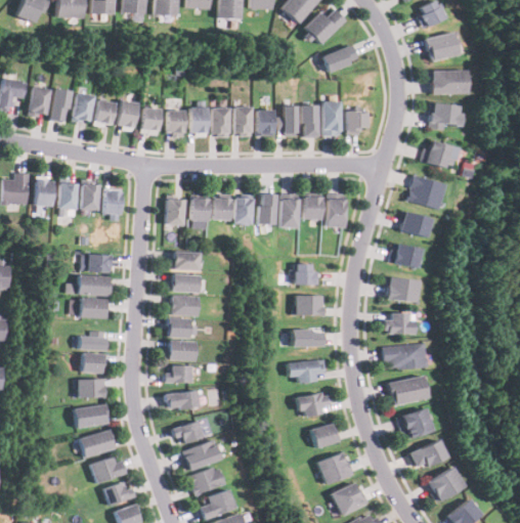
[(47,13),(51,0),(23,0),(17,16),(37,23),(41,11),(47,13)]
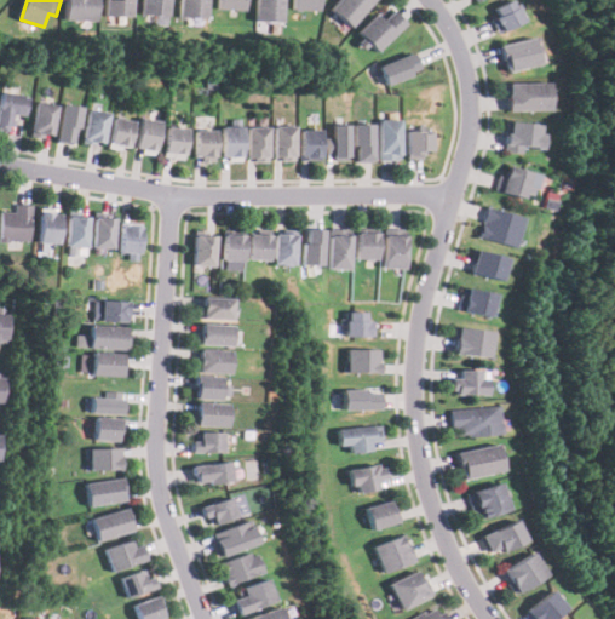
[(99,21),(99,0),(69,0),(69,21),(99,21)]
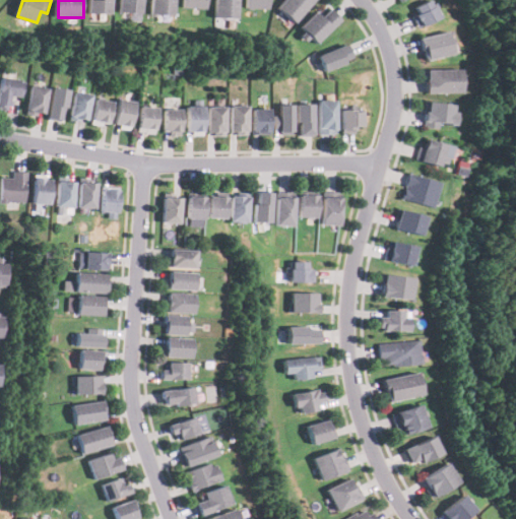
[(114,14),(114,0),(92,0),(92,14),(114,14)]
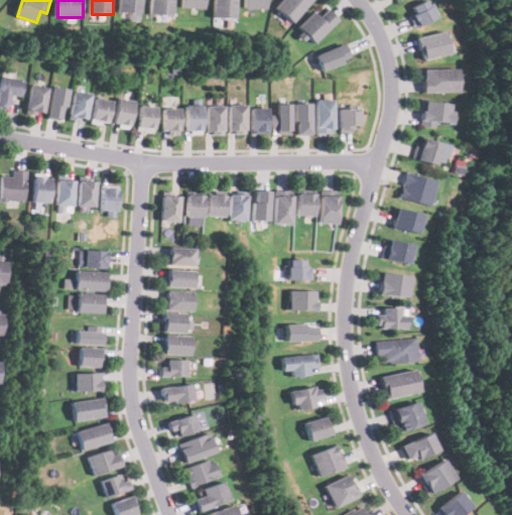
[(143,16),(144,0),(122,0),(121,15),(143,16)]
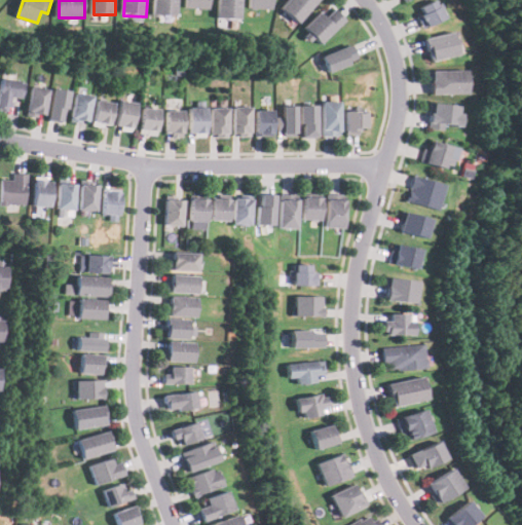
[(180,15),(180,0),(157,0),(157,15),(180,15)]
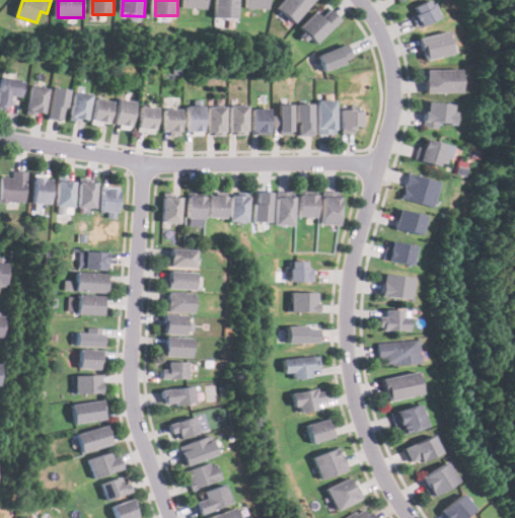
[(209,0),(187,0),(187,9),(209,9),(209,0)]
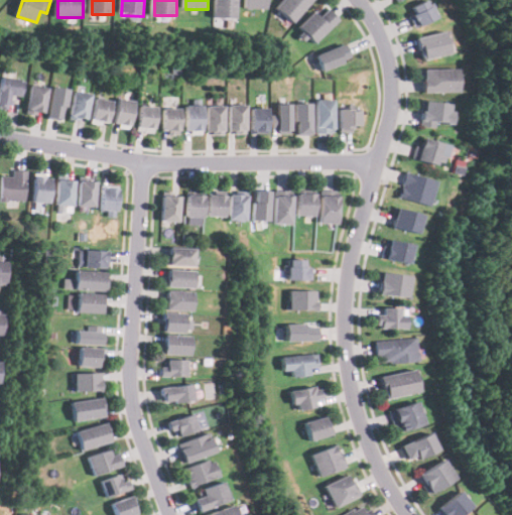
[(240,18),(240,0),(217,0),(217,18),(240,18)]
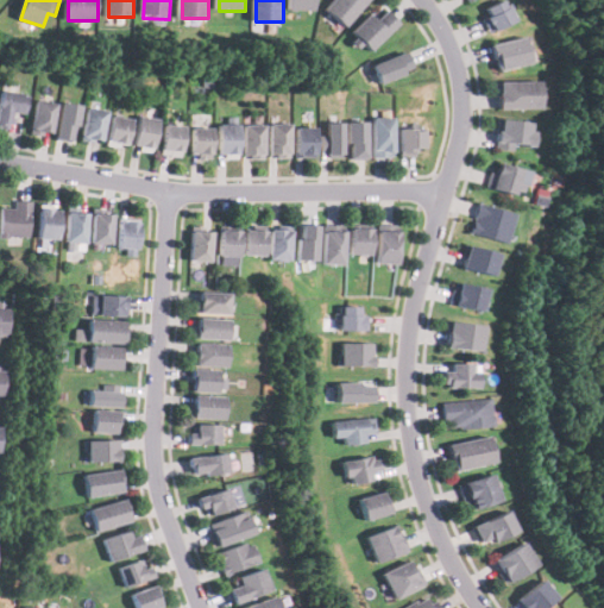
[(318,0),(291,0),(291,12),(318,12),(318,0)]
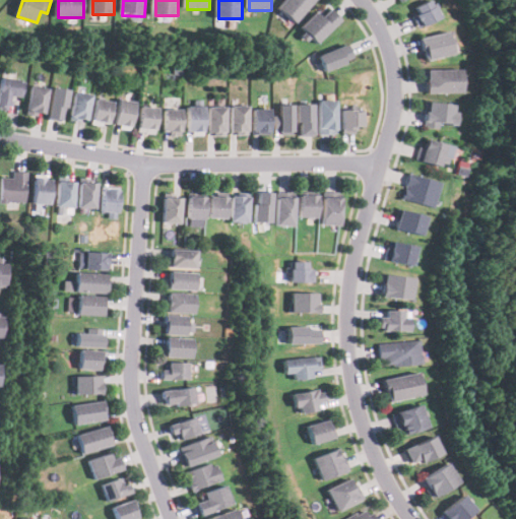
[(286,0),(280,7),(297,23),(320,0),(286,0)]
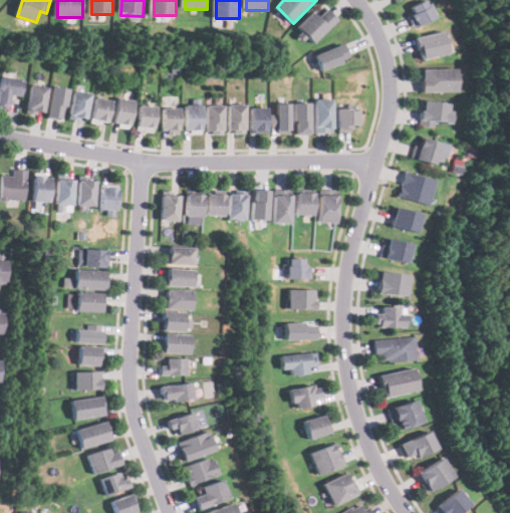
[(415,26),(437,16),(429,0),(421,0),(412,4),(416,13),(410,16),(415,26)]
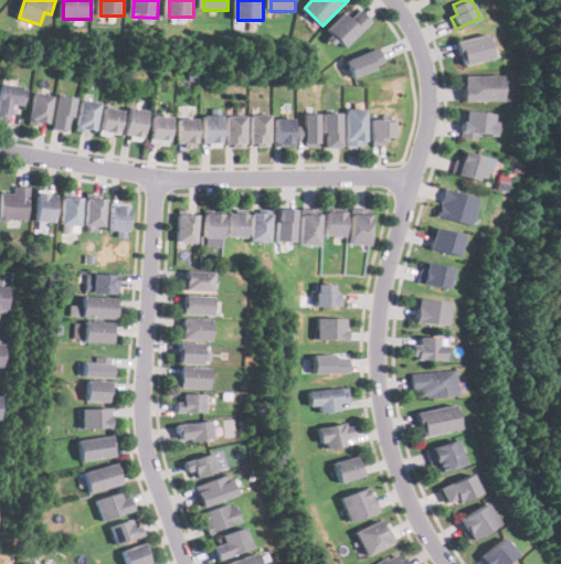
[(331,31),(348,48),(374,22),(358,6),(331,31)]
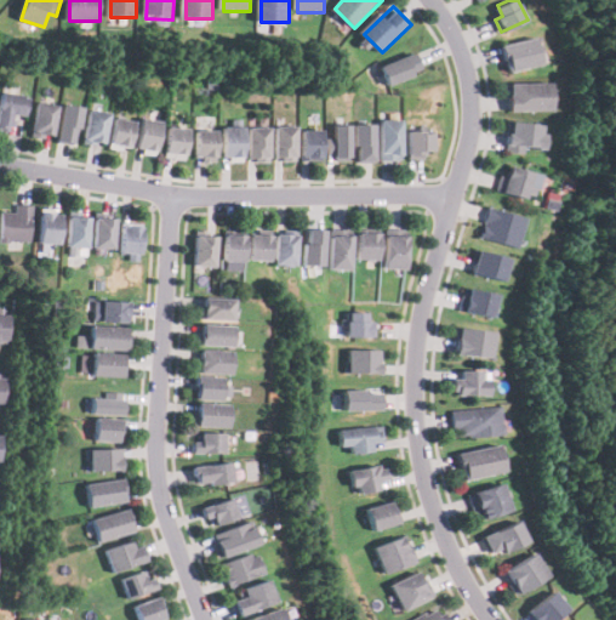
[(505,45),(511,72),(542,64),(536,39),(505,45)]
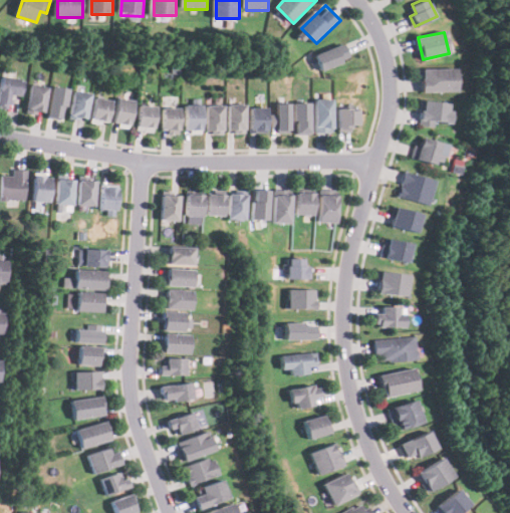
[(317,53),(324,70),(345,62),(343,58),(351,55),(346,43),(317,53)]
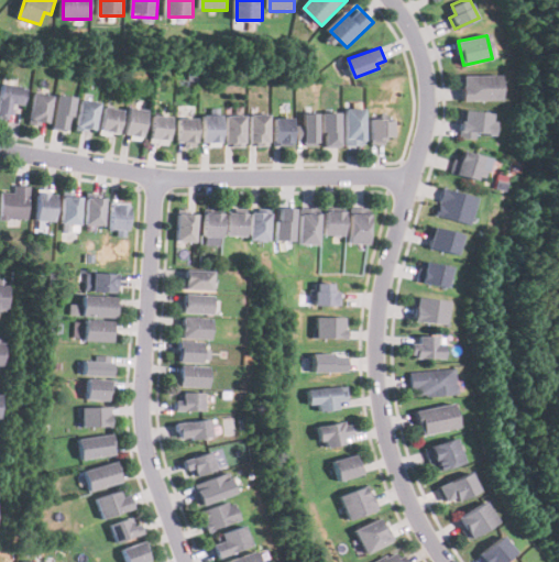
[(501,100),(501,75),(463,75),(463,100),(501,100)]
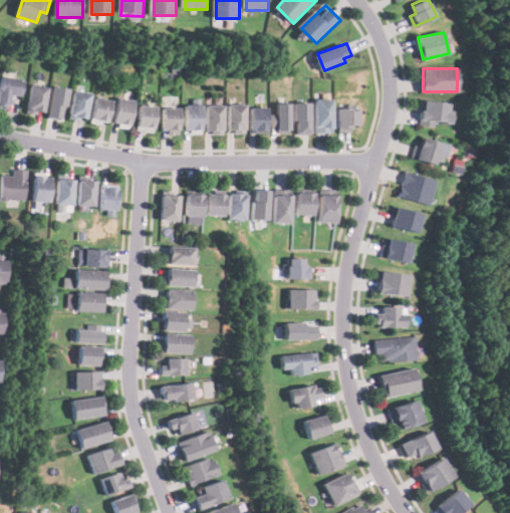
[(26,80),(2,76),(0,91),(0,107),(9,108),(11,94),(24,96),(26,80)]
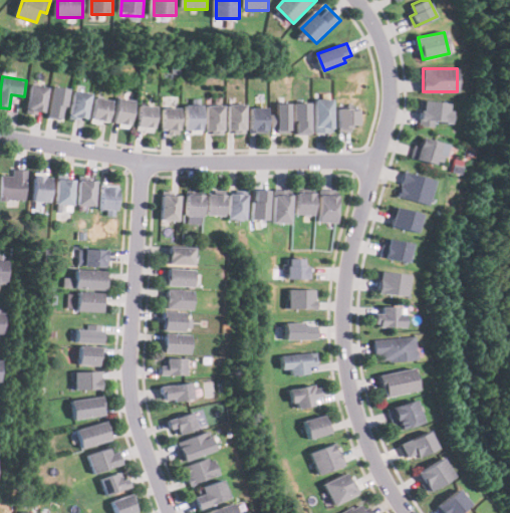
[(48,87),(32,85),(29,112),(45,113),(48,87)]
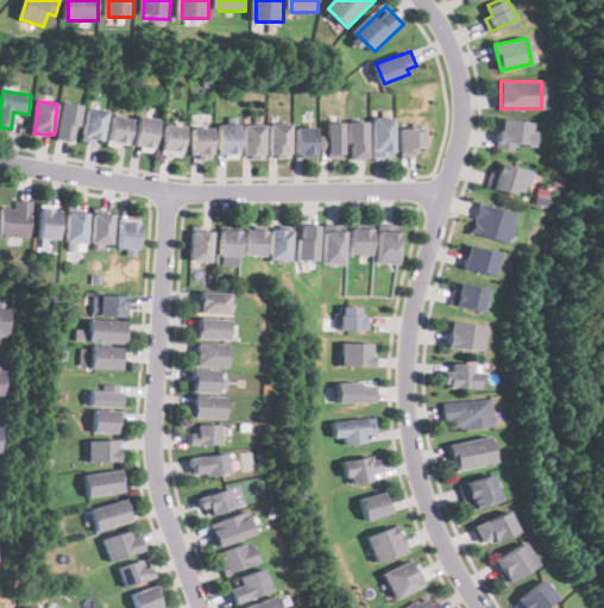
[(64,101),(57,138),(74,140),(76,125),(80,126),(83,104),(64,101)]
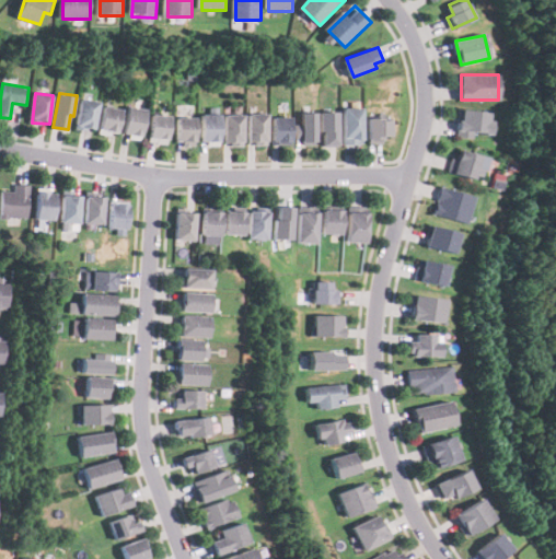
[(77,129),(95,132),(101,103),(82,100),(77,129)]
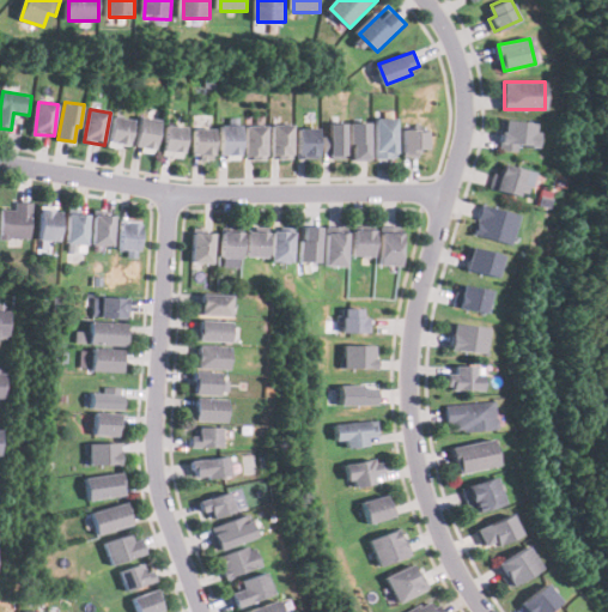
[(111,145),(131,147),(134,120),(115,117),(111,145)]
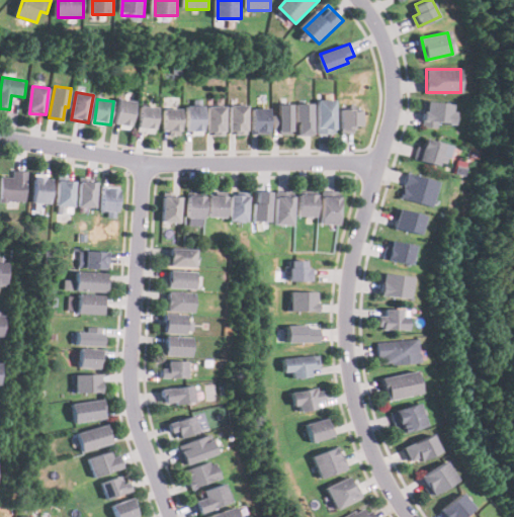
[(133,127),(136,102),(119,99),(115,125),(133,127)]
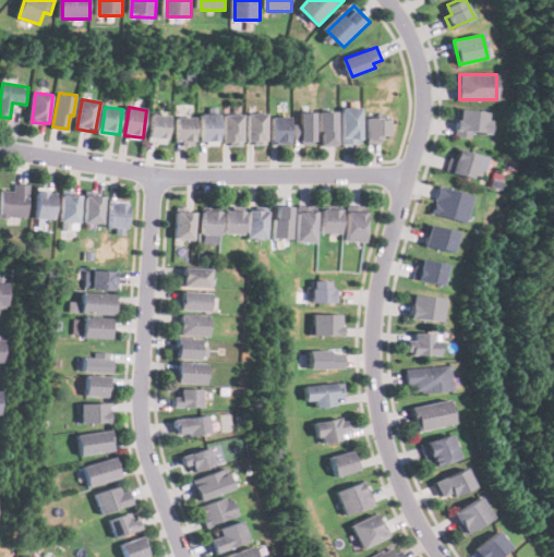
[(364,144),(364,108),(345,108),(345,144),(364,144)]
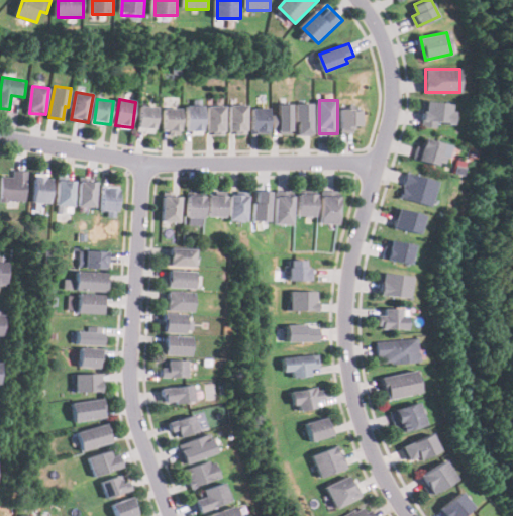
[(425,100),(422,127),(437,128),(438,123),(454,124),(455,111),(452,110),(453,102),(425,100)]
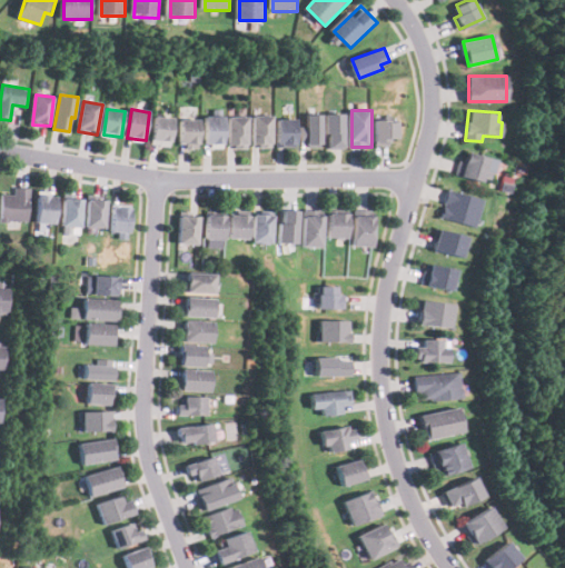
[(308,112),(308,126),(304,127),(304,143),(310,143),(311,148),(324,148),(324,112),(308,112)]
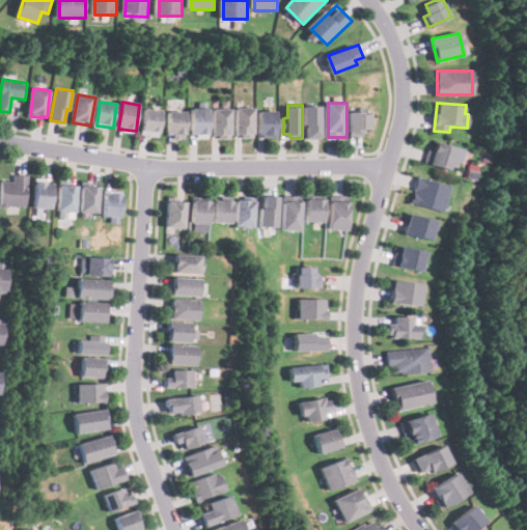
[(305,106),(306,124),(309,124),(310,139),(325,138),(323,105),(305,106)]
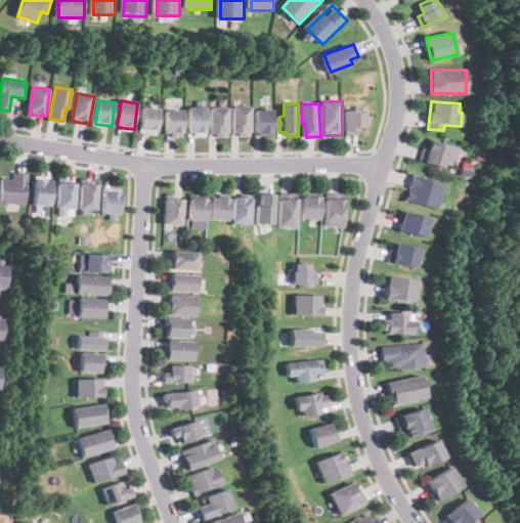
[(162,110),(144,107),(142,133),(159,135),(162,110)]
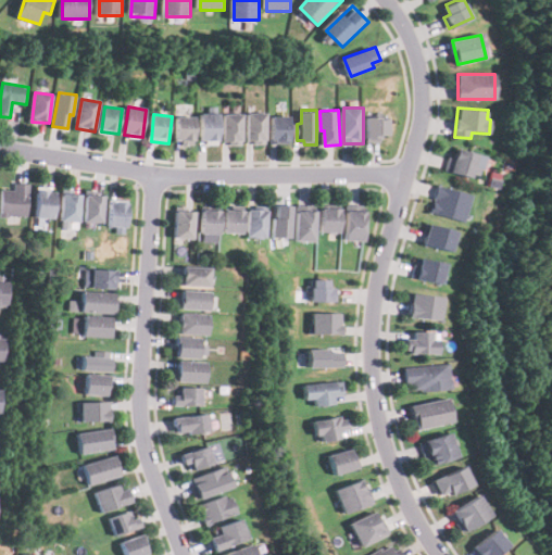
[(202,143),(221,143),(221,114),(202,114),(202,143)]
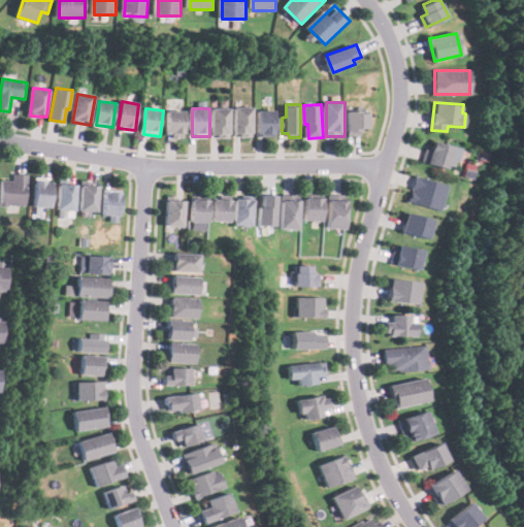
[(255,108),(236,108),(236,135),(255,135),(255,108)]
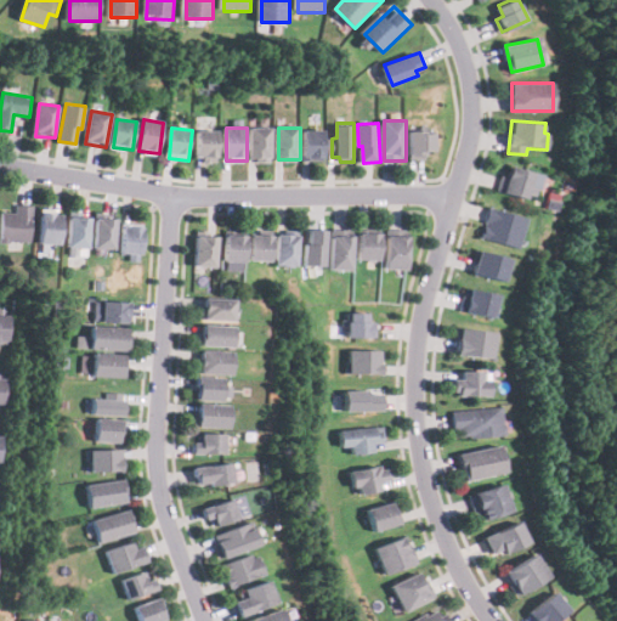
[(273,129),(253,129),(253,162),(273,162),(273,129)]
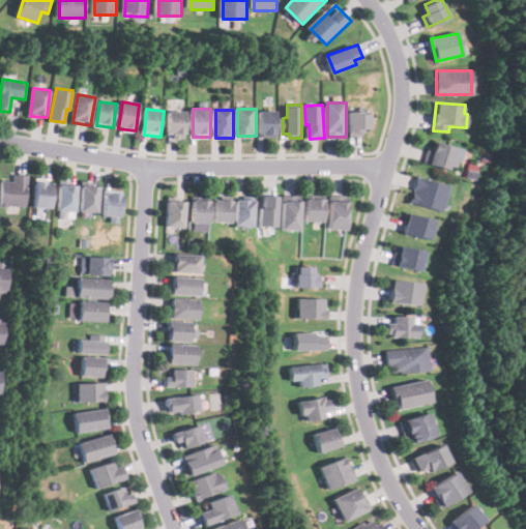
[(352,110),(353,137),(366,136),(366,128),(374,128),(373,110),(352,110)]
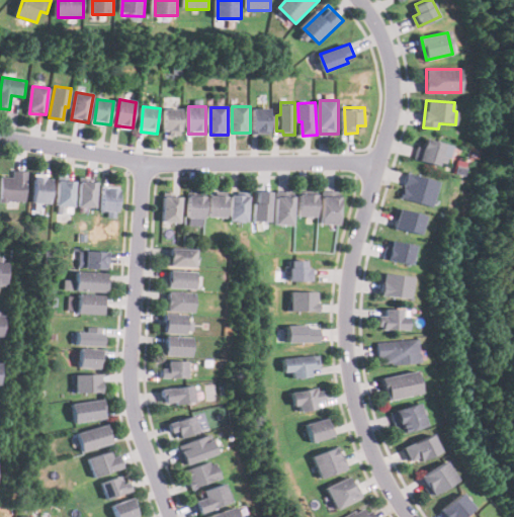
[(166,133),(183,133),(183,108),(166,108),(166,133)]
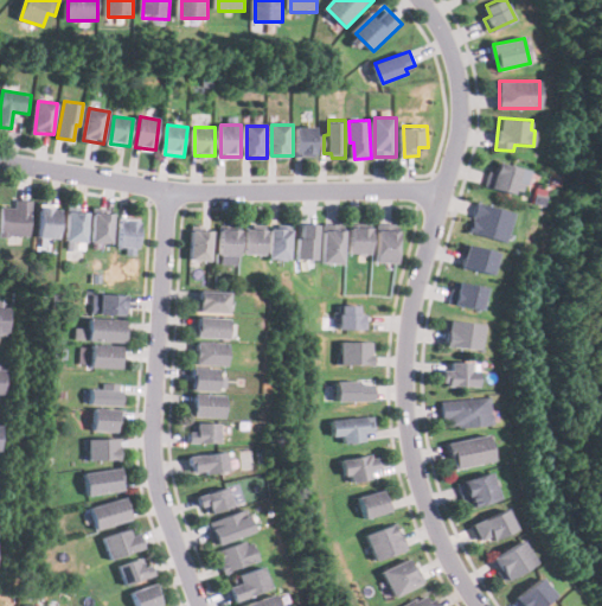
[(298,158),(318,158),(318,128),(298,128),(298,158)]
